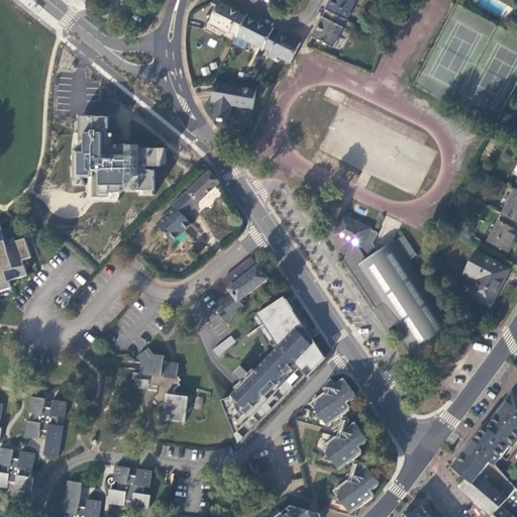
[(354,0),(330,0),(325,10),(327,10),(344,19),(345,20),(354,0)]
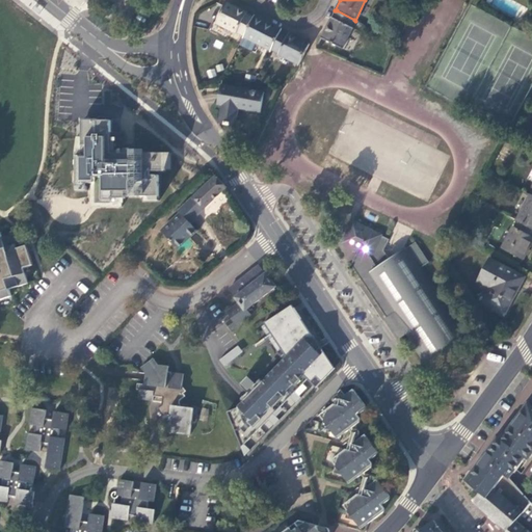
[(225,2),(223,6),(215,23),(235,33),(236,32),(243,36),(253,18),(245,14),(245,12),(225,2)]
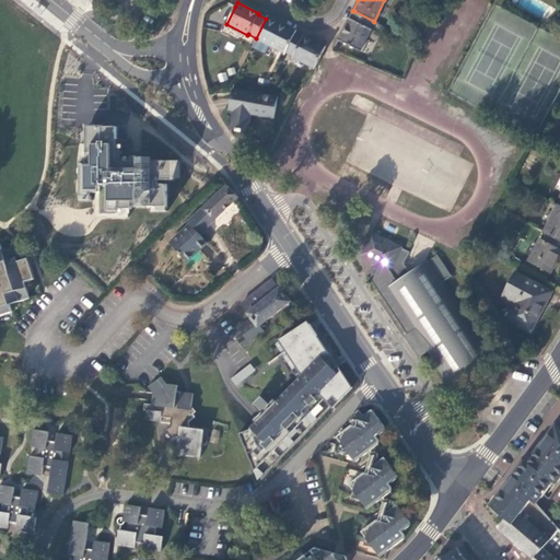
[(349,18),(338,41),(360,50),(371,28),(369,28),(373,21),(354,11),(350,19),(349,18)]
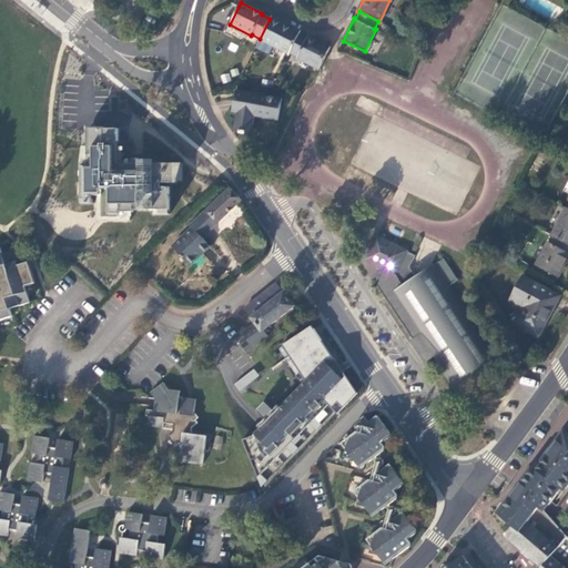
[(260,39),(260,40),(288,54),(290,52),(300,33),(301,32),(271,18),(270,19),(260,39)]
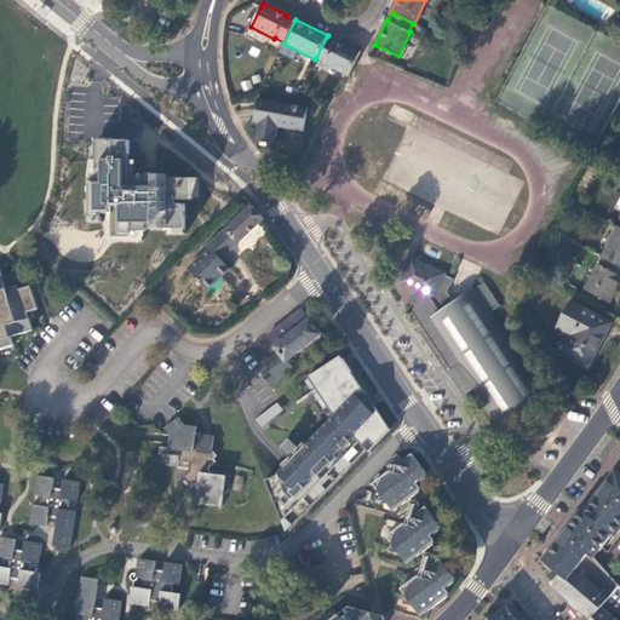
[(349,75),(361,51),(337,39),(336,40),(327,36),(316,57),(325,62),(323,64),(349,75)]
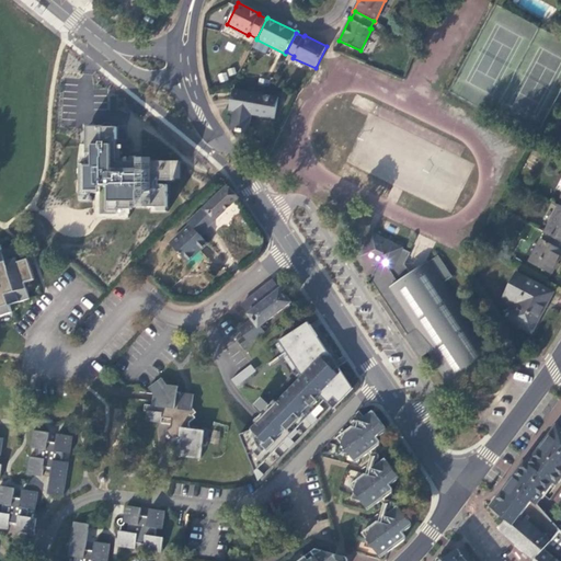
[(274,117),(277,98),(233,90),(229,110),(235,111),(231,129),(247,132),(251,113),(274,117)]
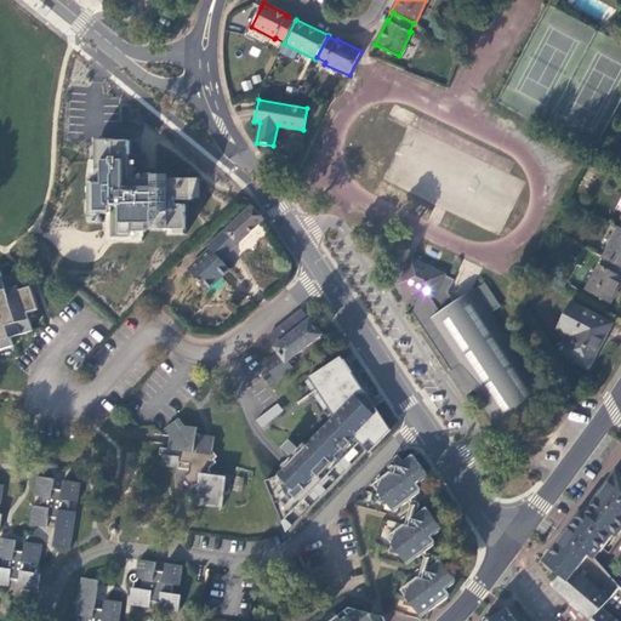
[(170,234),(186,234),(187,204),(175,204),(175,198),(199,199),(199,178),(165,177),(165,175),(127,175),(127,142),(92,141),(93,182),(86,182),(87,214),(108,214),(108,206),(117,208),(117,237),(143,237),(143,231),(169,231),(170,234)]
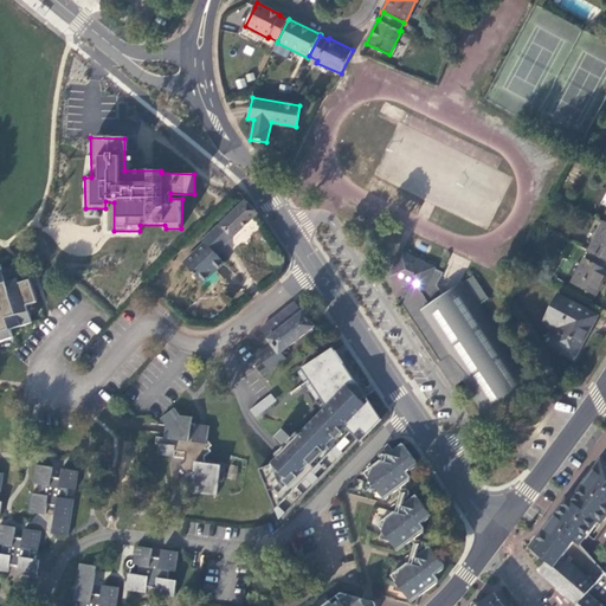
[(244,199),(181,260),(201,282),(257,229),(250,221),(258,213),(244,199)]
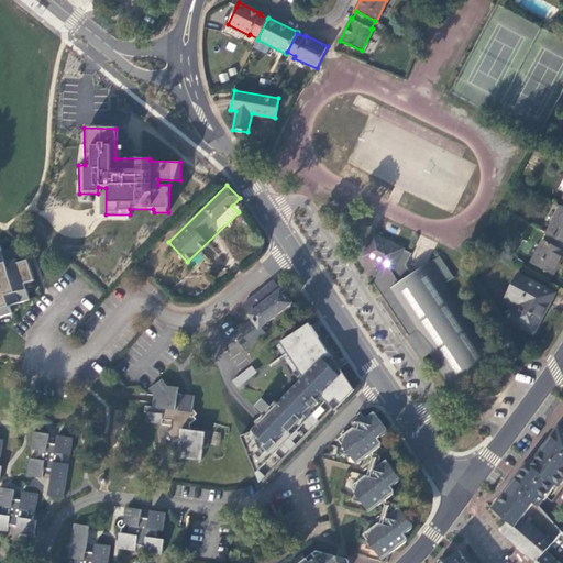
[(562,241),(562,207),(561,207),(547,233),(562,241)]
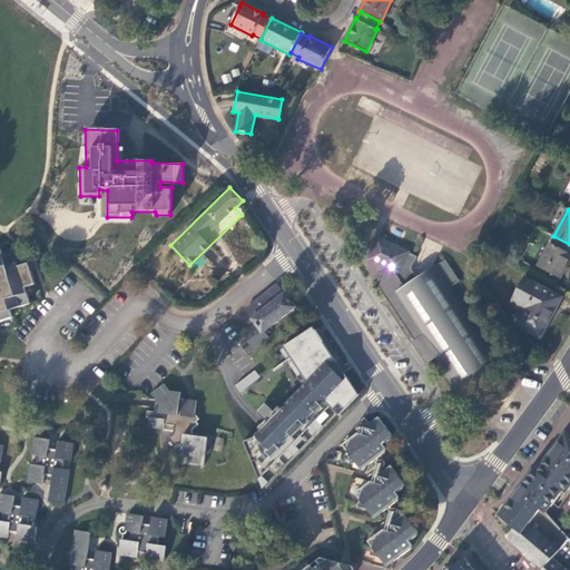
[(569,254),(569,253),(569,244),(553,236),(537,265),(559,277),(569,257),(569,254)]
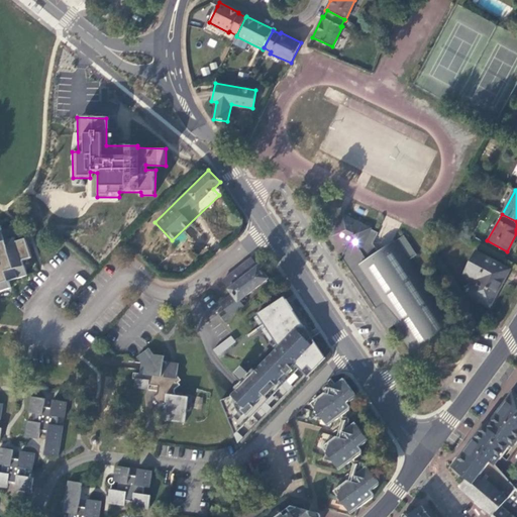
[(380,305),(413,356),(455,327),(403,248),(409,244),(404,235),(379,252),(373,243),(378,232),(342,215),(332,235),(348,243),(341,257),(375,309),(380,305)]
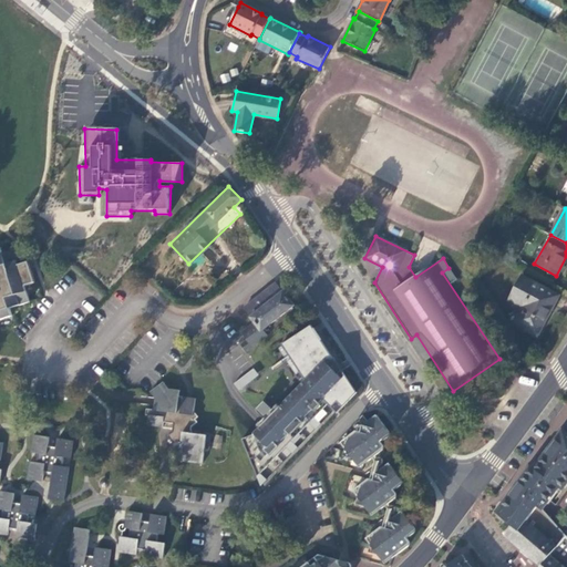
[(0,320),(12,316),(10,308),(30,302),(24,286),(34,282),(28,263),(18,266),(13,251),(0,256),(0,320)]
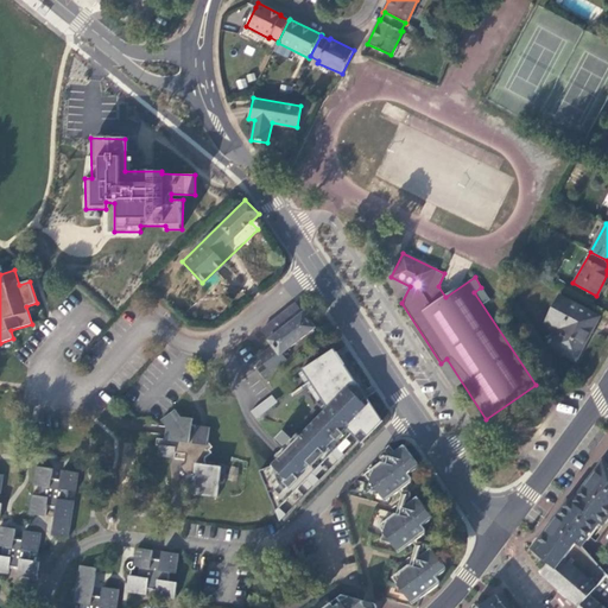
[(575,360),(599,316),(559,296),(545,321),(561,329),(551,347),(575,360)]
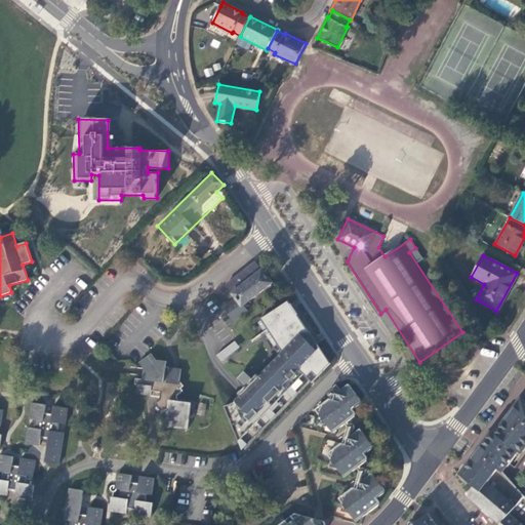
[(254,261),(226,284),(233,293),(232,294),(235,299),(223,309),(228,316),(233,322),(246,311),(242,306),(272,283),(263,271),(261,271),(254,261)]
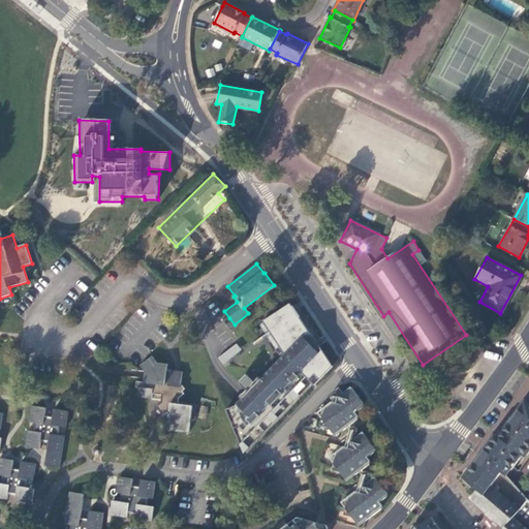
[(234,402),(236,404),(221,416),(240,438),(241,437),(267,415),(272,411),(290,396),(296,392),(310,380),(313,384),(335,367),(321,351),(318,353),(312,345),(317,341),(311,335),(312,334),(287,304),(262,324),(269,332),(273,338),(289,356),(234,402)]
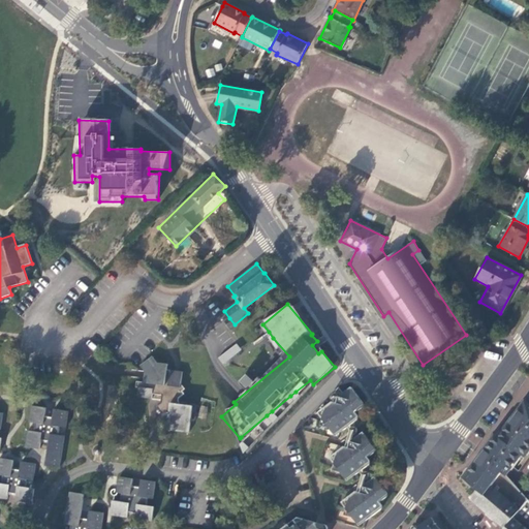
[(235,324),(229,318),(223,322),(227,329),(235,324)]
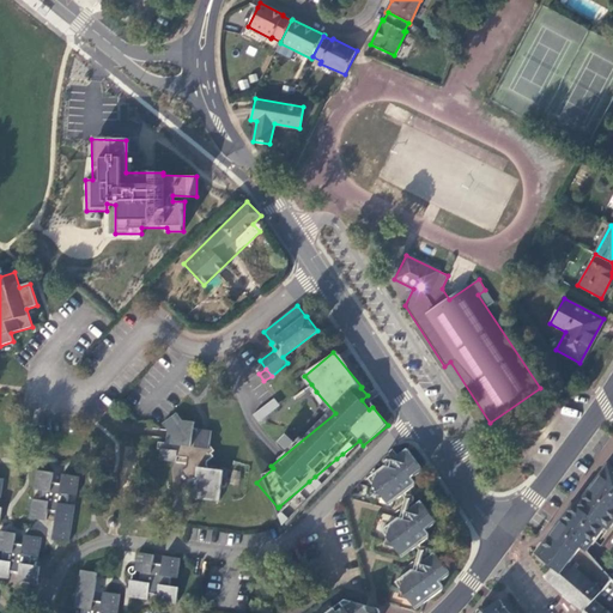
[(562,380),(553,386),(558,394),(566,388),(562,380)]
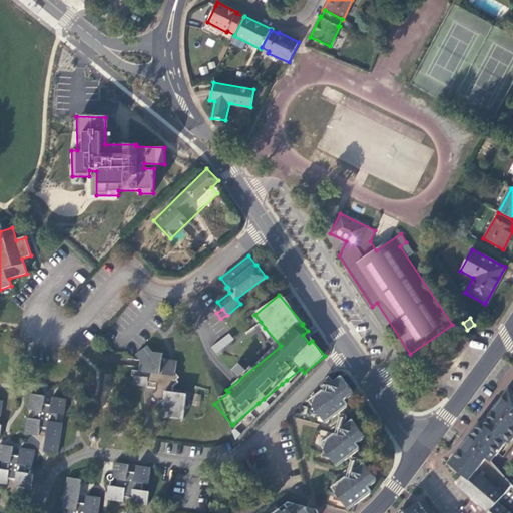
[(216,353),(233,340),(229,334),(211,348),(216,353)]
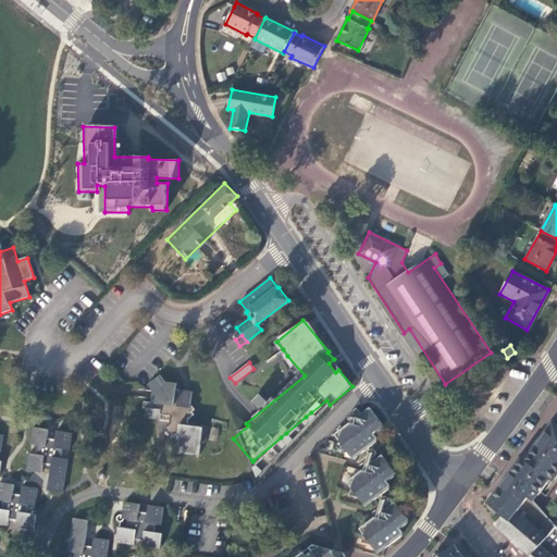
[(165,382),(160,376),(147,386),(151,392),(151,403),(143,403),(143,408),(146,408),(144,418),(160,419),(161,415),(171,416),(170,424),(164,428),(173,440),(177,441),(176,452),(198,455),(202,429),(188,426),(188,420),(194,415),(193,412),(195,410),(190,404),(192,392),(175,390),(176,384),(165,382)]
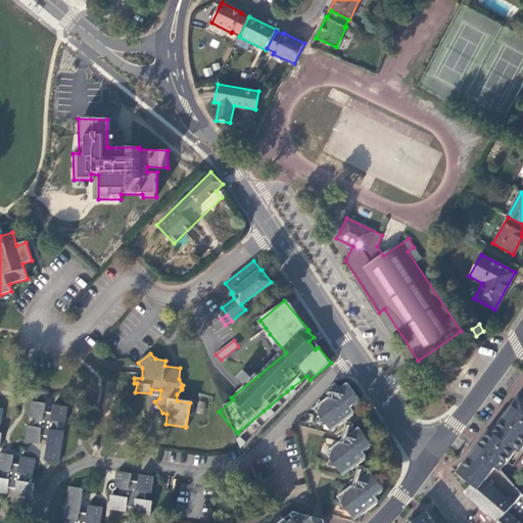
[(237,377),(244,384),(250,378),(244,371),(237,377)]
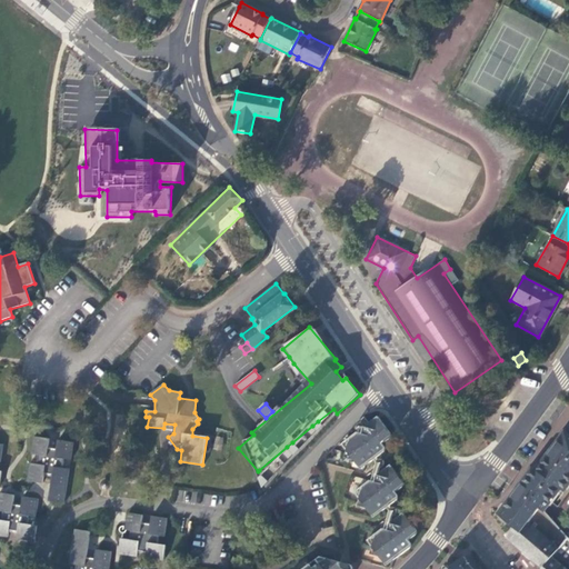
[(369,423),(368,422),(363,416),(349,431),(355,433),(341,445),(347,451),(345,458),(353,460),(360,469),(363,467),(385,451),(386,449),(383,445),(392,437),(378,417),(369,423)]
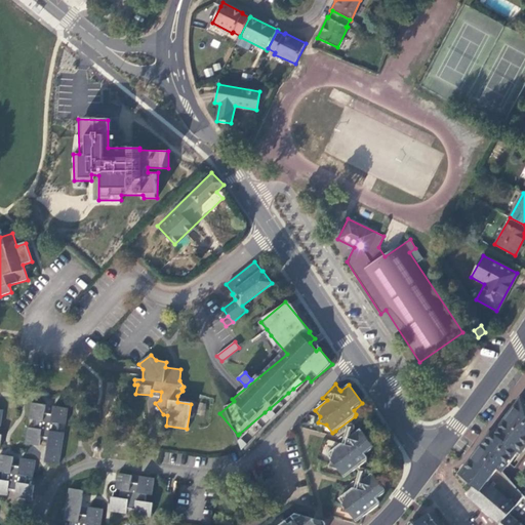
[(293,389),(288,393),(292,397),(297,393),(293,389)]
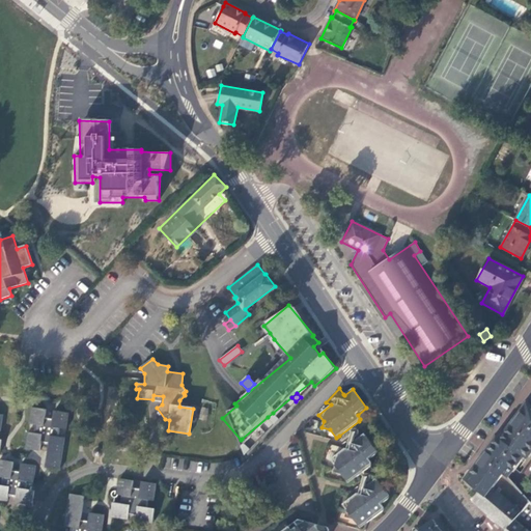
[(527,458),(530,452),(530,404),(527,402),(500,438),(497,436),(465,479),(479,491),(485,496),(504,473),(508,476),(523,455),(527,458)]
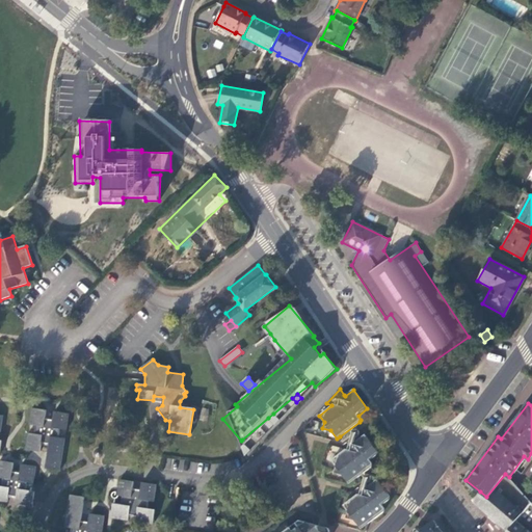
[(65,430),(68,415),(55,413),(54,420),(45,419),(46,411),(32,409),(29,425),(35,426),(34,434),(28,433),(26,450),(40,452),(41,443),(49,444),(46,468),(59,470),(64,439),(58,437),(59,429),(65,430)]
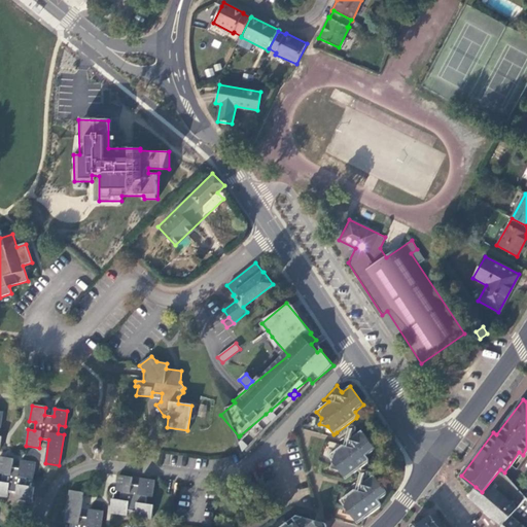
[(271,410),(266,414),(272,421),(277,417),(271,410)]
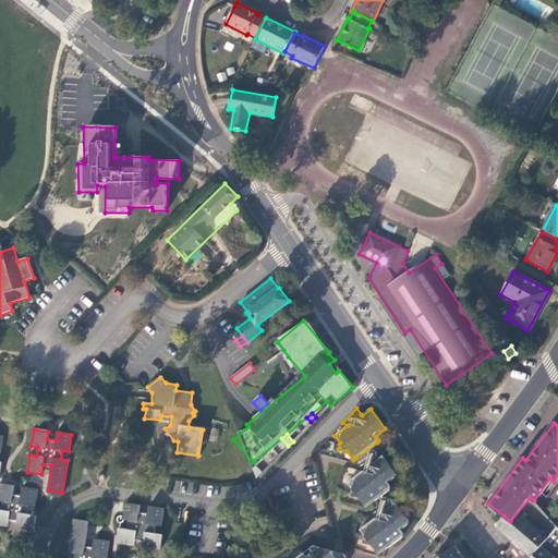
[(398,475),(383,457),(347,483),(352,489),(351,497),(360,499),(366,508),(370,506),(387,493),(389,490),(390,489),(390,486),(388,483),(398,475)]
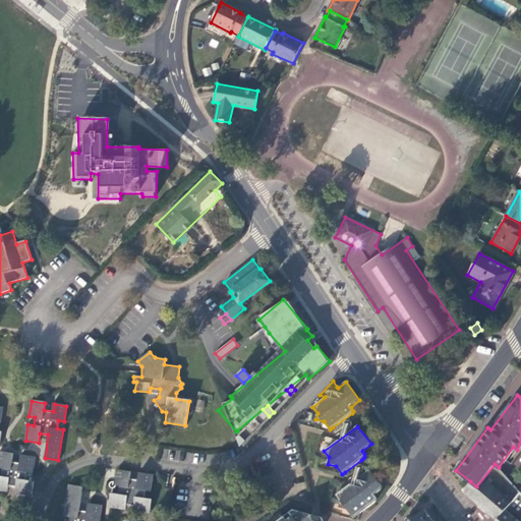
[(245,441),(237,430),(236,431),(244,442),(245,441)]
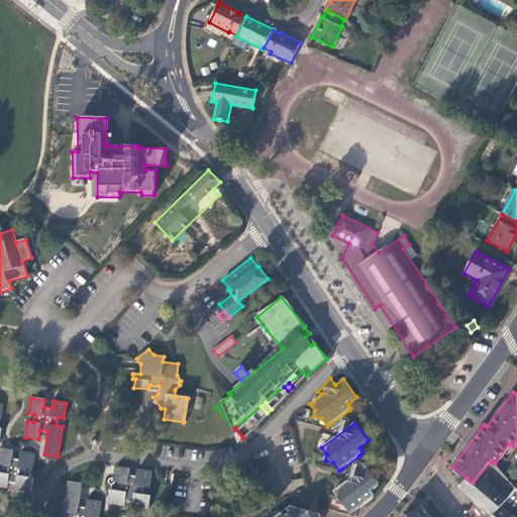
[(31,470),(34,454),(21,452),(20,460),(11,459),(13,451),(0,448),(0,464),(3,466),(2,474),(0,473),(0,487),(7,488),(8,482),(16,483),(15,490),(31,492),(33,479),(24,477),(25,469),(31,470)]
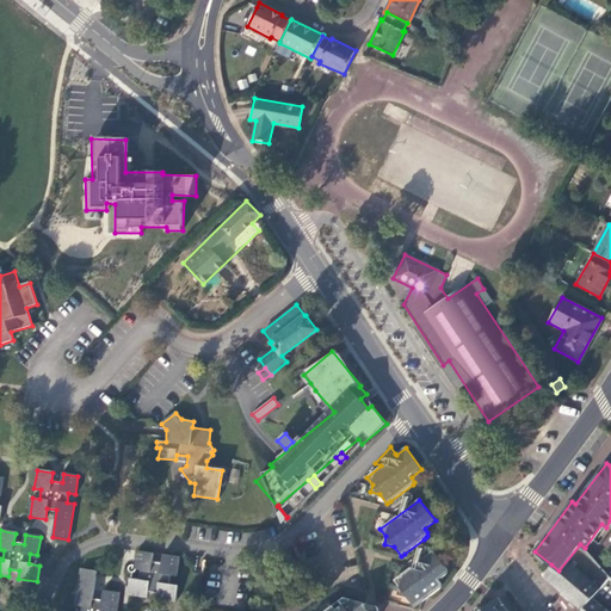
[(585,549),(585,548),(580,544),(559,571),(551,565),(543,576),(576,610),(578,610),(591,598),(608,576),(585,549)]
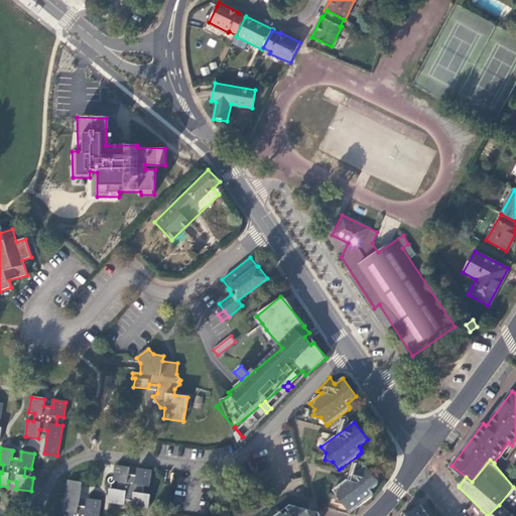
[(379,484),(365,465),(333,491),(337,497),(336,503),(344,505),(350,513),(371,497),(373,496),(373,495),(370,491),(379,484)]
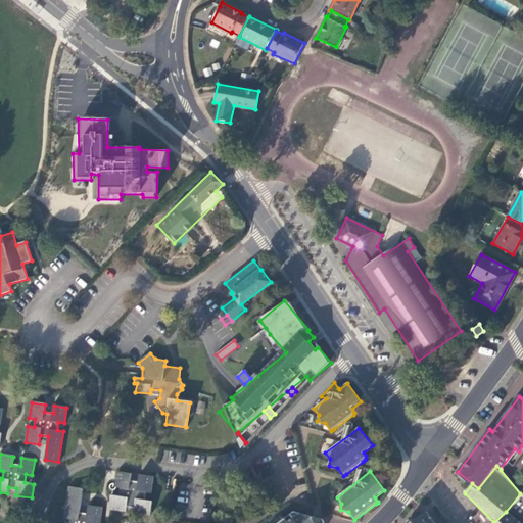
[(152,493),(154,477),(139,476),(138,483),(130,481),(132,474),(117,472),(115,487),(121,488),(120,496),(111,495),(109,509),(126,512),(127,507),(135,508),(135,513),(150,515),(151,502),(144,501),(146,492),(152,493)]
